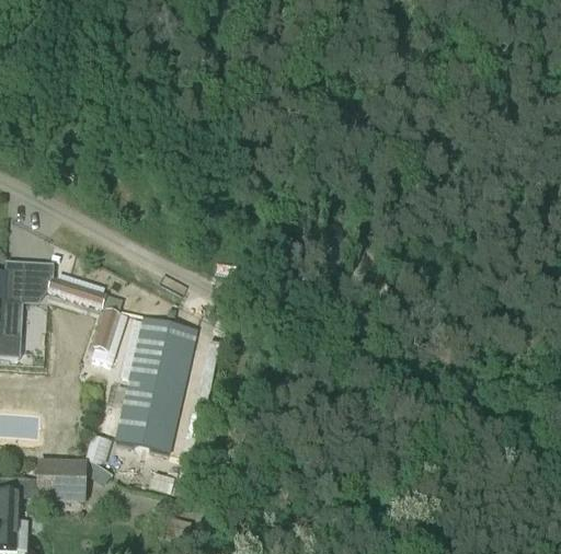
[(0,335),(4,336),(20,336),(21,319),(23,284),(24,262),(6,261),(4,273),(0,273),(0,335)]
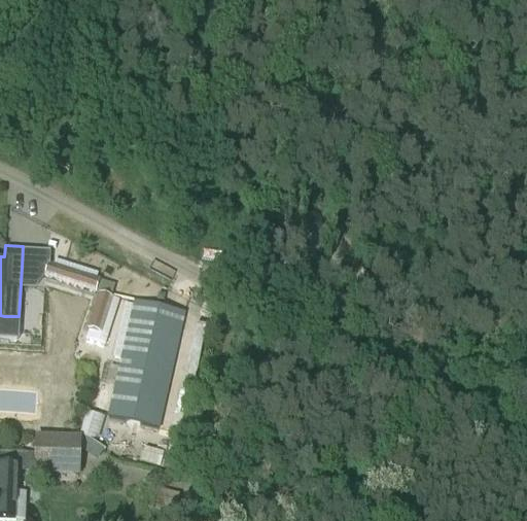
[(113,294),(111,293),(115,282),(48,261),(43,274),(96,290),(97,289),(99,290),(88,326),(102,331),(113,294)]
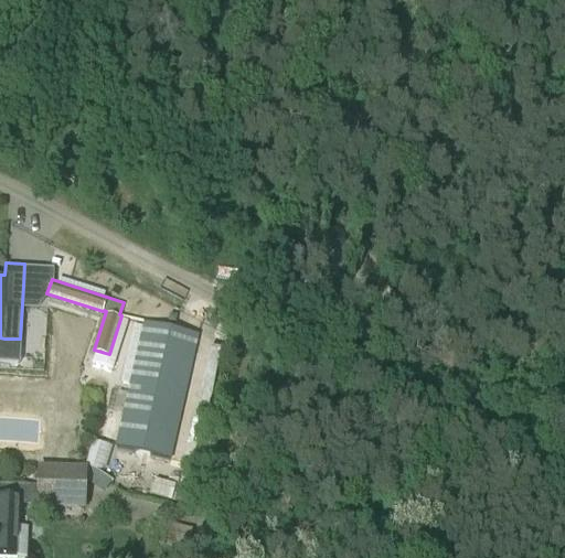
[(198,330),(145,318),(115,443),(168,455),(198,330)]
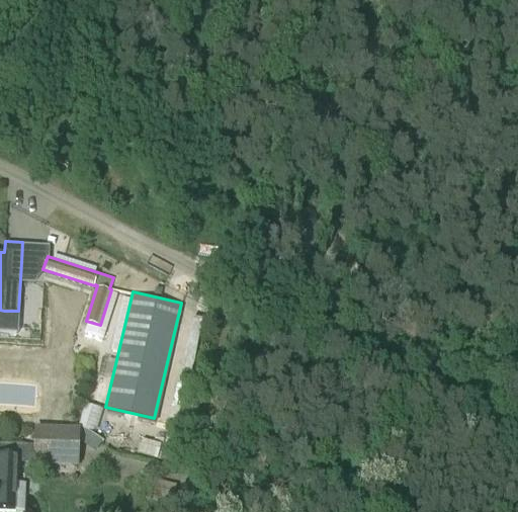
[(102,406),(85,401),(78,424),(96,429),(102,406)]
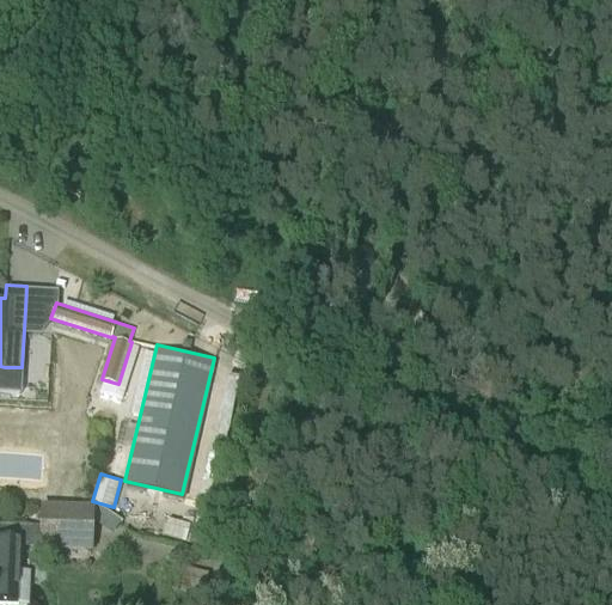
[(93,549),(95,503),(41,501),(41,521),(40,538),(40,547),(93,549)]
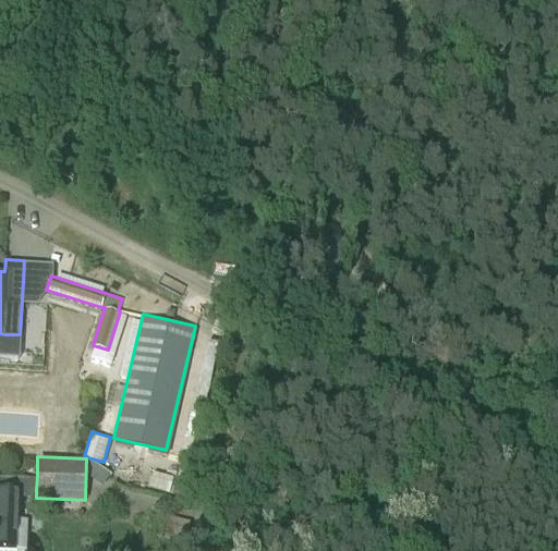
[(149,478),(147,485),(169,491),(173,475),(152,468),(149,478)]
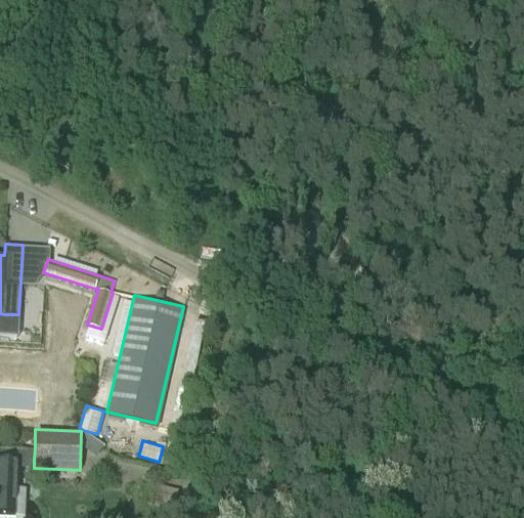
[(0,513),(25,515),(26,498),(15,497),(17,462),(27,463),(28,447),(0,445),(0,513)]
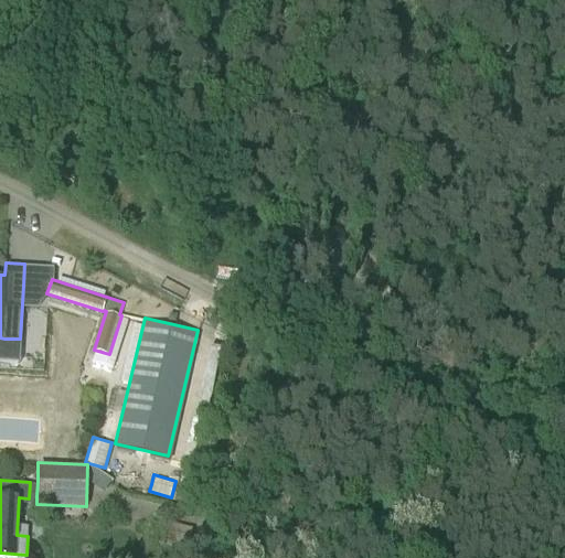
[(195,486),(184,484),(182,493),(192,496),(195,486)]
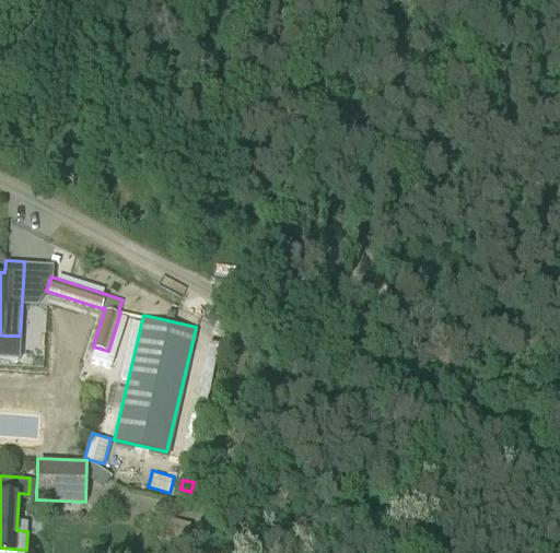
[(190,521),(163,515),(158,538),(186,544),(190,521)]
